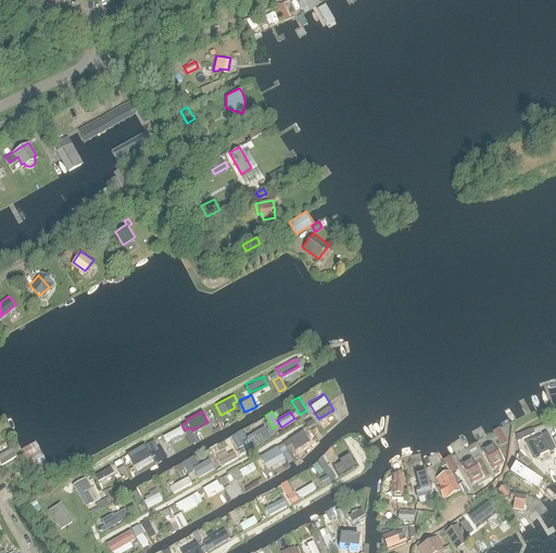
[(165,438),(182,430),(178,424),(162,431),(165,438)]
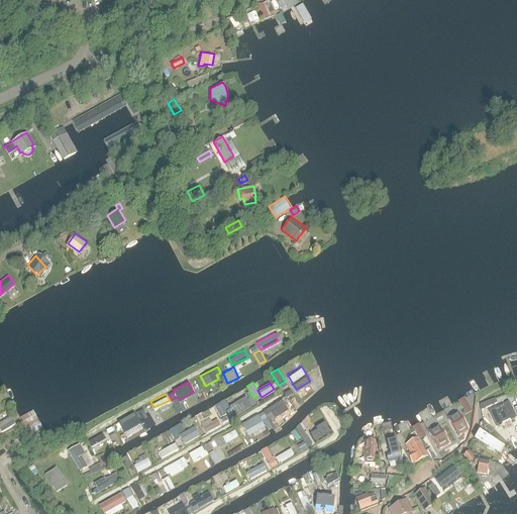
[(472,408),(463,395),(458,399),(466,411),(472,408)]
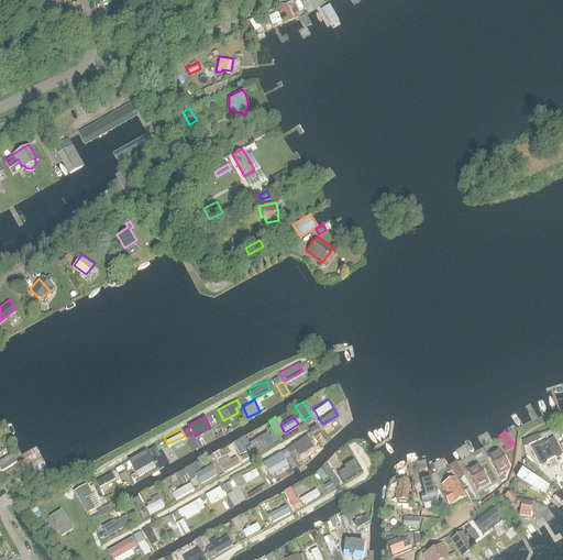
[(254,450),(255,450),(273,440),(268,431),(257,438),(257,437),(250,441),(251,443),(245,446),(250,453),(254,450)]
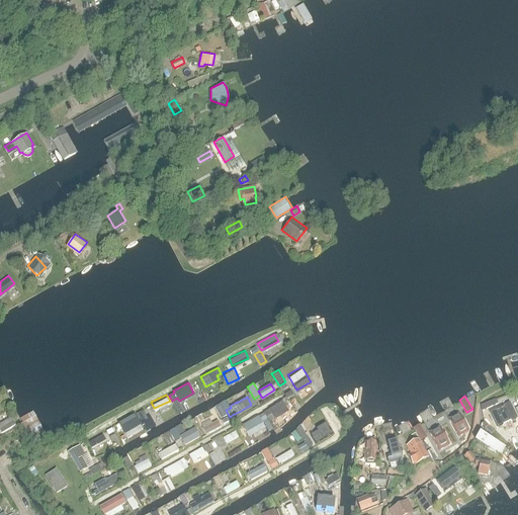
[(496,397),(481,403),(482,409),(497,401),(496,397)]
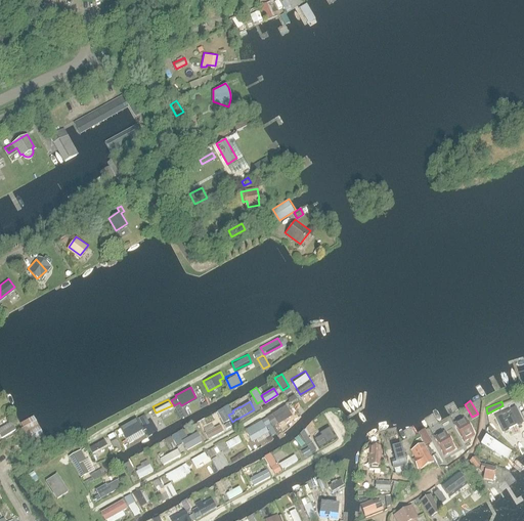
[(274,417),(277,422),(291,414),(285,403),(266,415),(269,420),(274,417)]
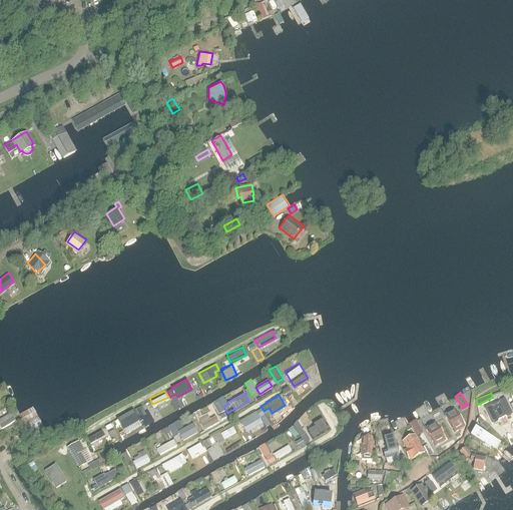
[(504,397),(485,406),(492,422),(498,419),(497,418),(506,414),(506,415),(512,412),(504,397)]
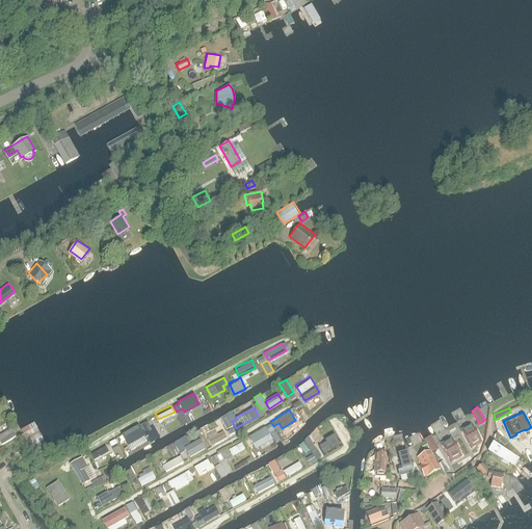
[(471,423),(461,428),(471,446),(481,440),(471,423)]
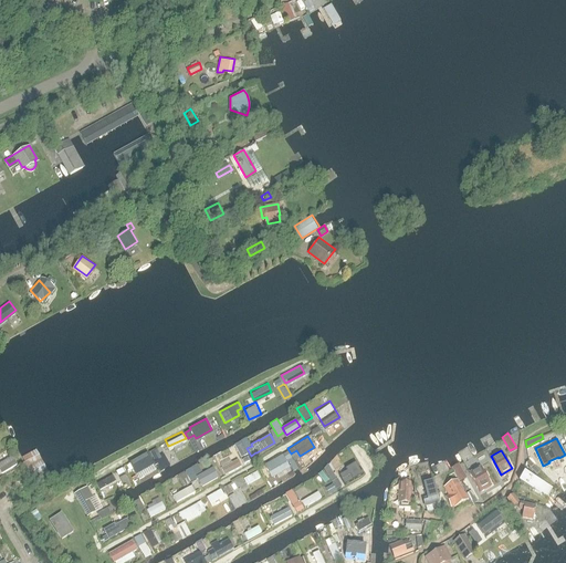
[(147,451),(129,461),(135,472),(153,462),(147,451)]
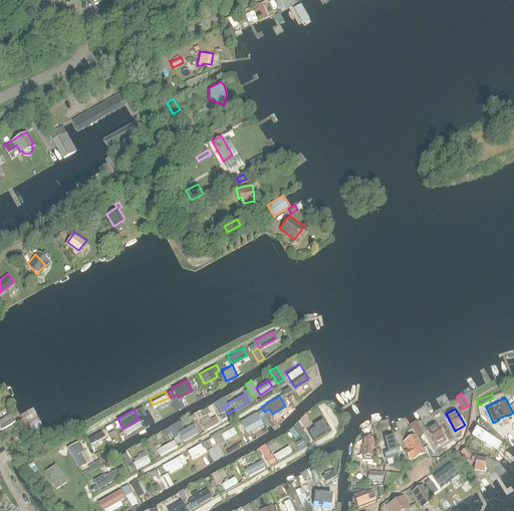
[(256,412),(240,421),(246,431),(262,422),(256,412)]
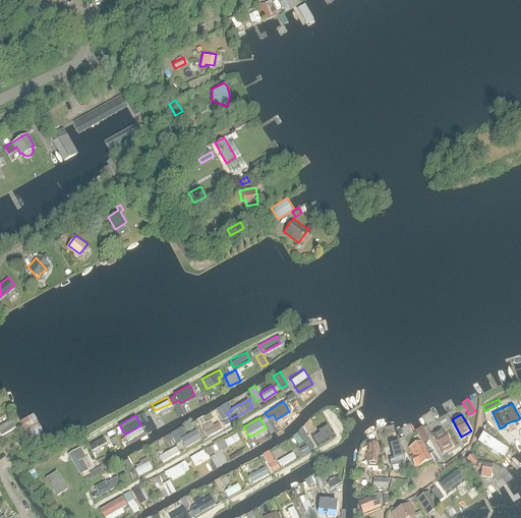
[(141,421),(147,432),(152,429),(146,419),(141,421)]
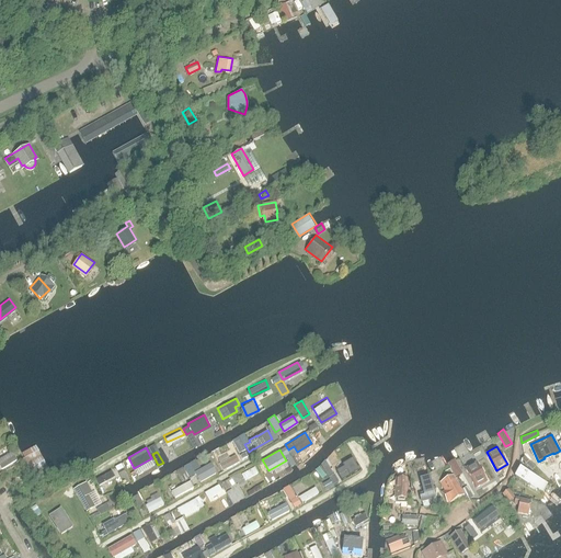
[(236,454),(220,462),(224,468),(239,459),(236,454)]
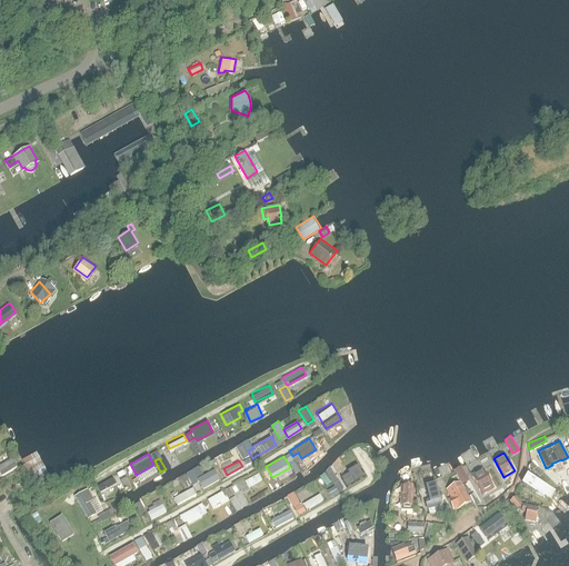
[(366,474),(363,470),(362,472),(357,463),(348,468),(349,470),(341,476),(347,485),(366,474)]
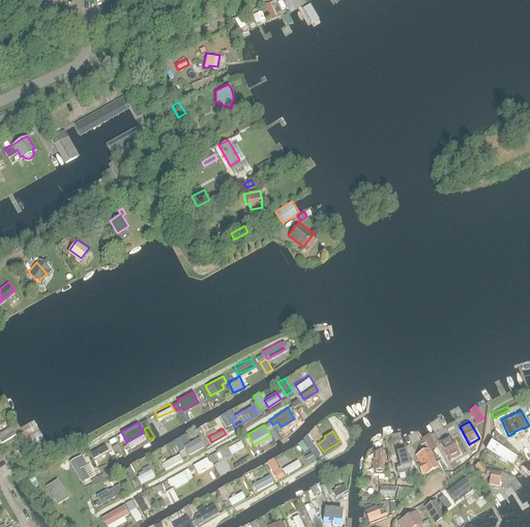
[(430,432),(423,436),(431,447),(437,444),(430,432)]
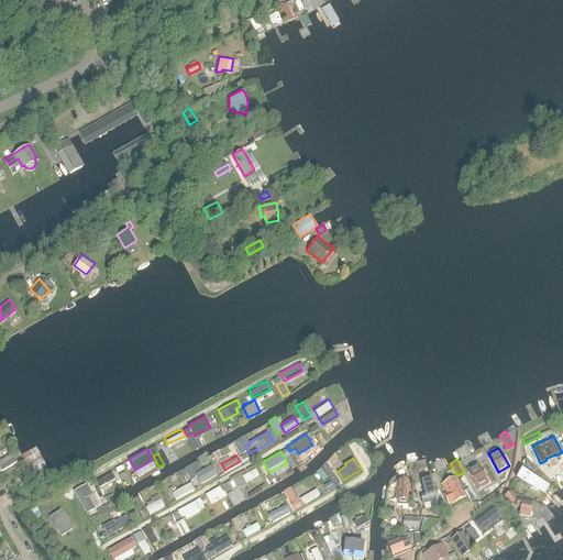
[(477,462),(466,469),(477,487),(488,481),(477,462)]
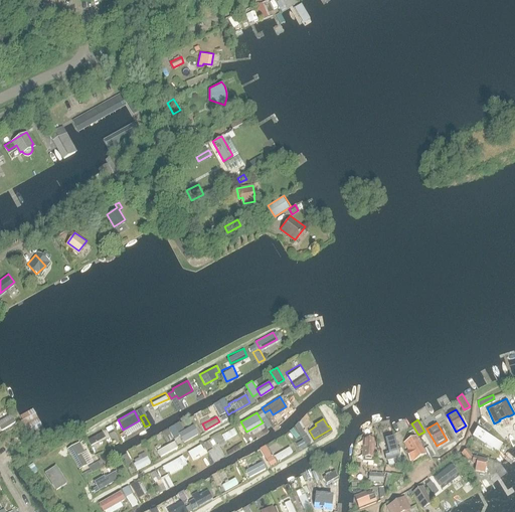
[(109,424),(87,437),(89,441),(93,438),(96,444),(114,434),(109,424)]
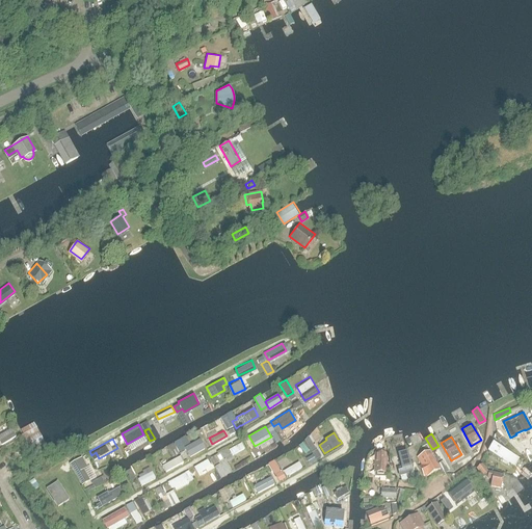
[(190,454),(209,445),(206,439),(187,448),(190,454)]
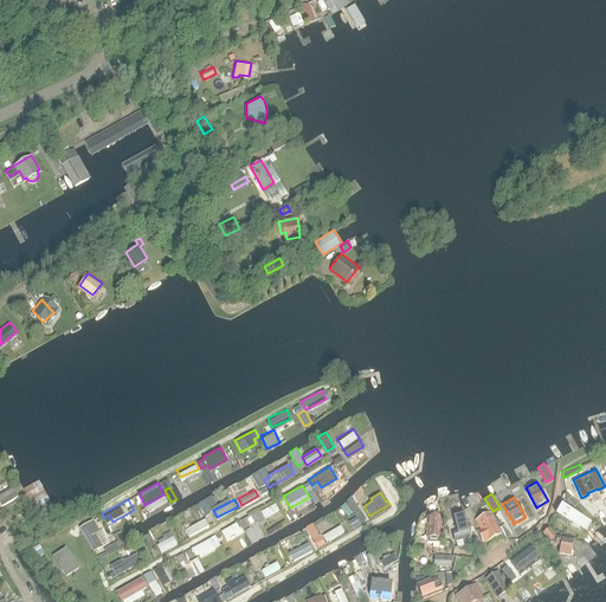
[(265,516),(279,506),(275,499),(260,509),(265,516)]
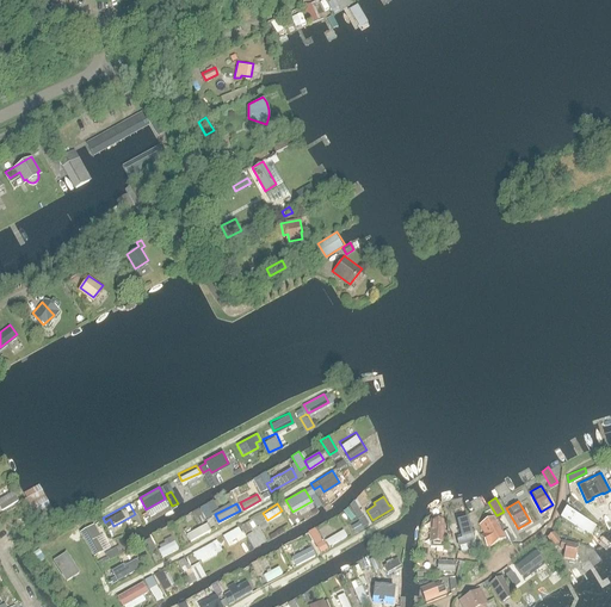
[(566,506),(560,516),(585,531),(591,520),(566,506)]
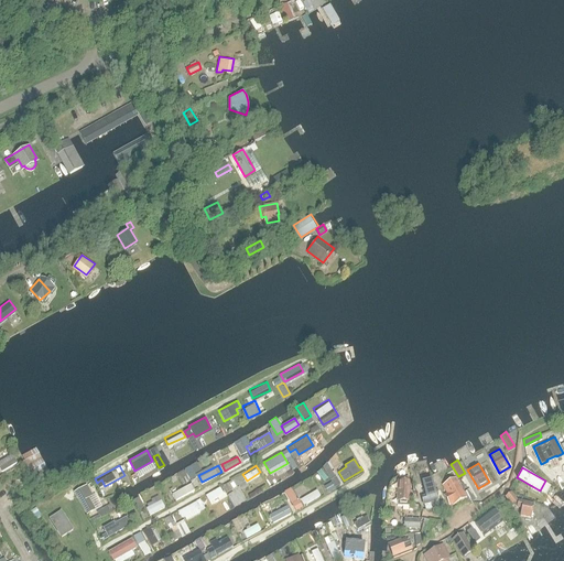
[(184,468),(158,482),(170,503),(196,488),(184,468)]
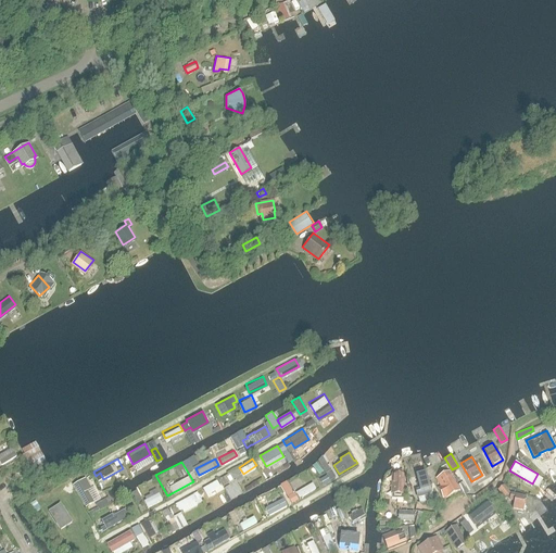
[(392,472),(391,492),(404,492),(405,472),(402,472),(403,468),(394,467),(393,472),(392,472)]
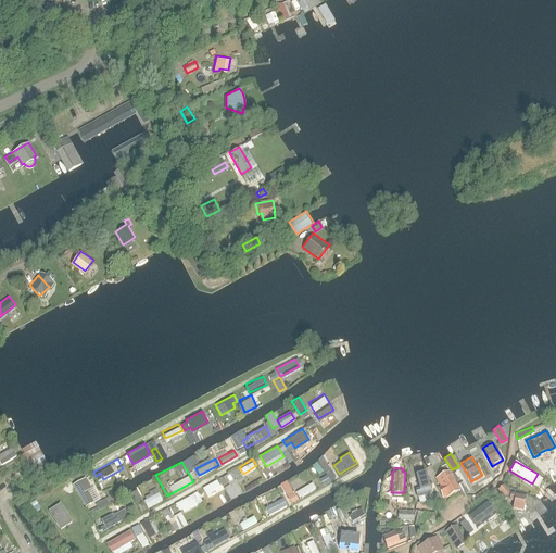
[(443,495),(445,494),(446,495),(459,489),(449,468),(436,476),(440,484),(437,486),(443,495)]
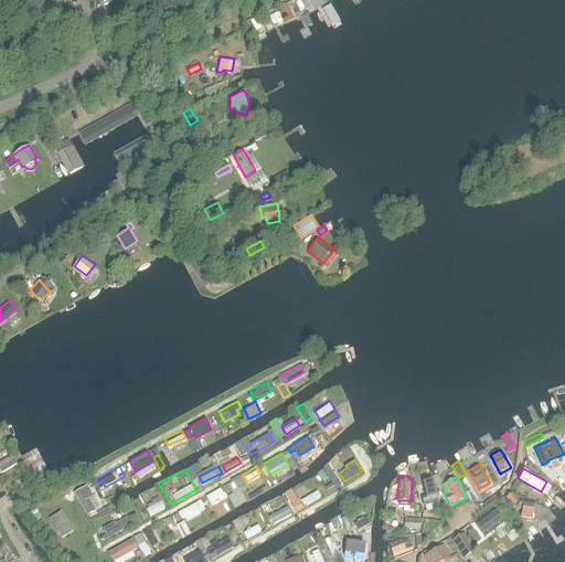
[(433,478),(424,481),(428,498),(423,499),(424,504),(430,502),(432,508),(440,506),(433,478)]
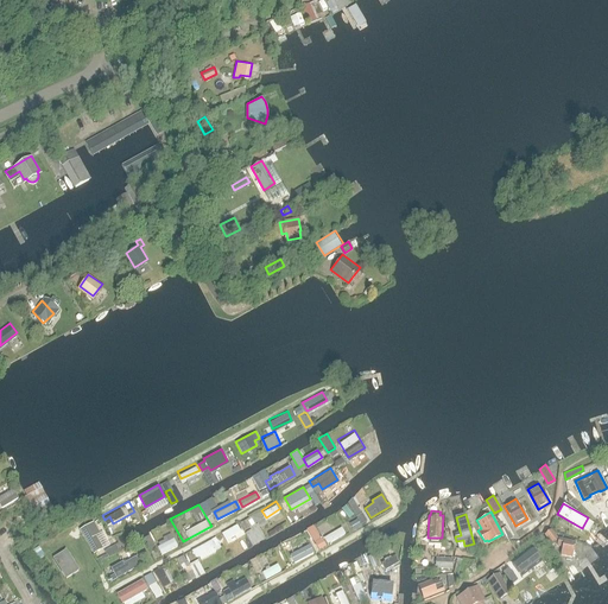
[(354,528),(361,523),(358,516),(349,521),(354,528)]
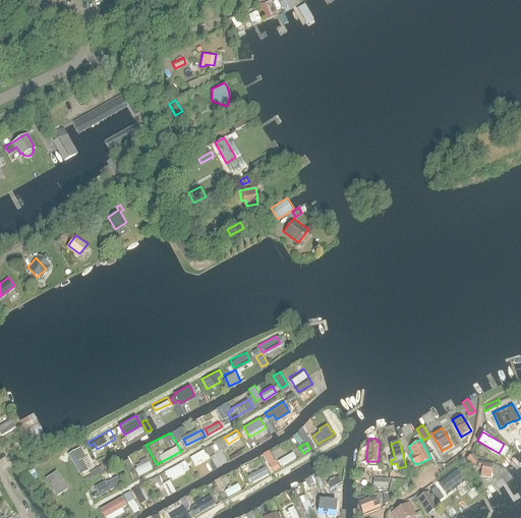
[(204,446),(189,454),(195,464),(210,456),(204,446)]
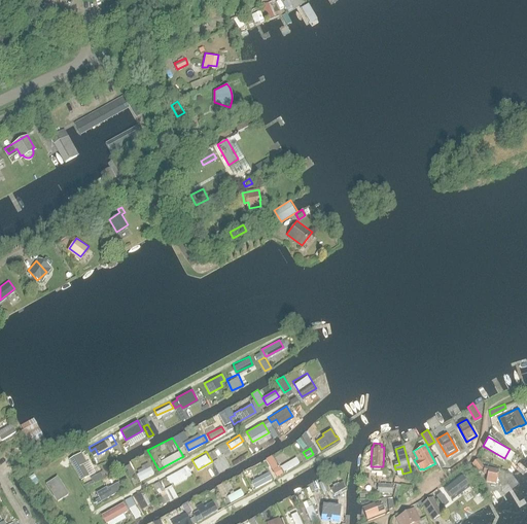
[(69,457),(81,478),(89,474),(83,465),(82,465),(80,463),(85,460),(80,452),(69,457)]
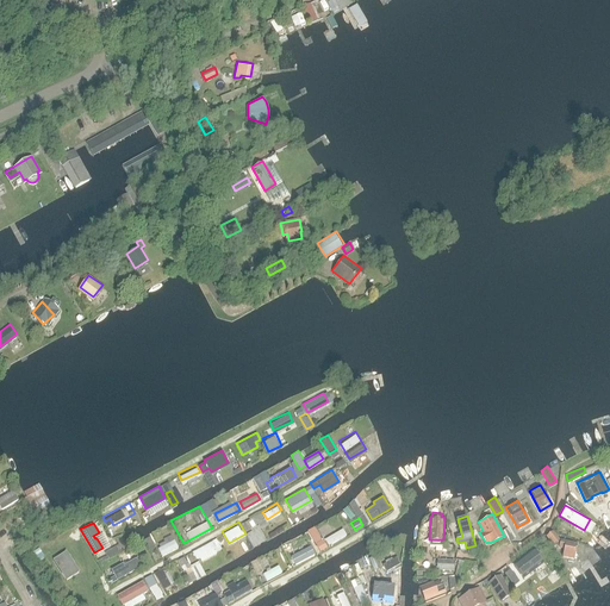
[(324,535),(329,543),(347,533),(342,525),(324,535)]
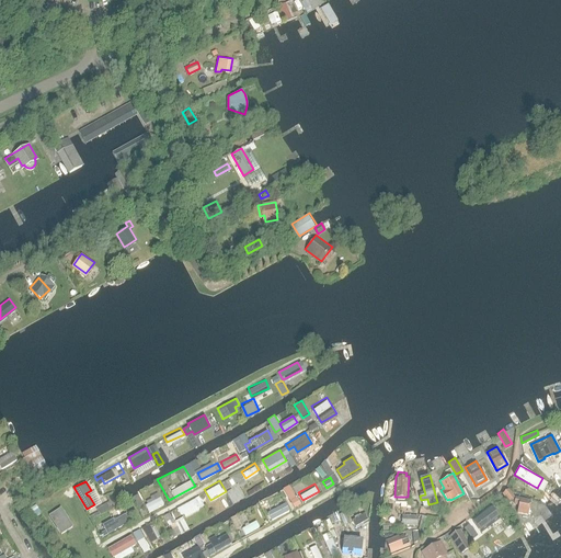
[(515,497),(508,488),(503,492),(510,501),(515,497)]
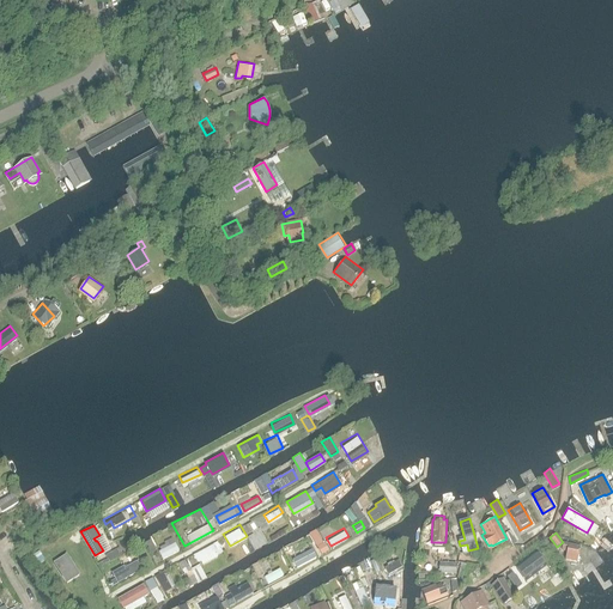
[(157,543),(163,556),(180,548),(173,535),(157,543)]
